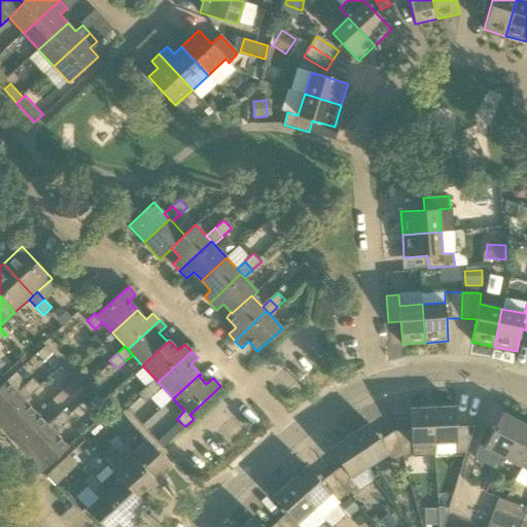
[(27,384),(26,385),(33,393),(41,386),(38,383),(33,378),(27,384)]
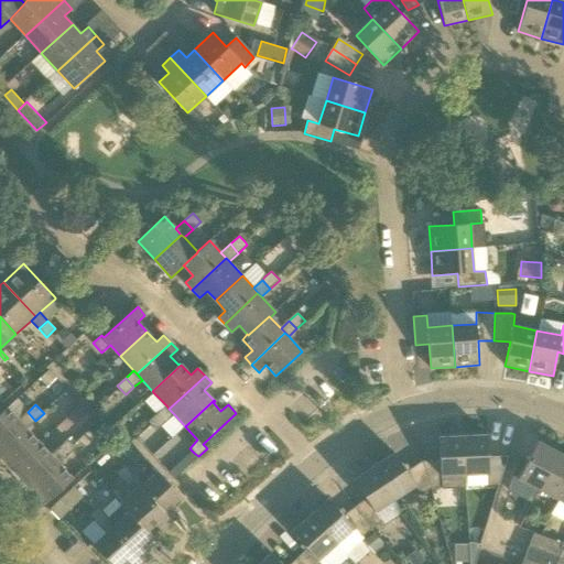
[(166,405),(156,414),(165,423),(174,414),(169,409),(166,405)]
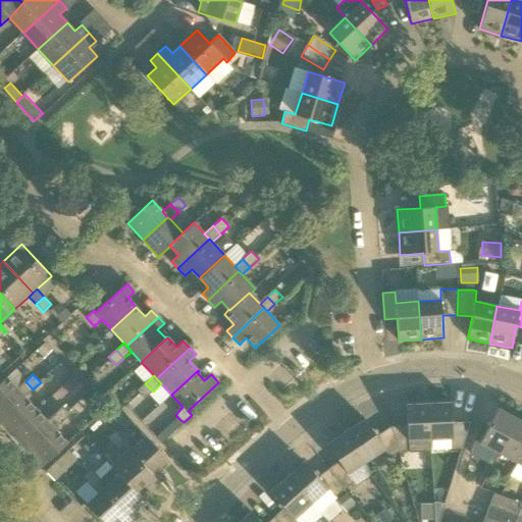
[(0,414),(21,395),(17,388),(6,377),(0,383),(0,414)]
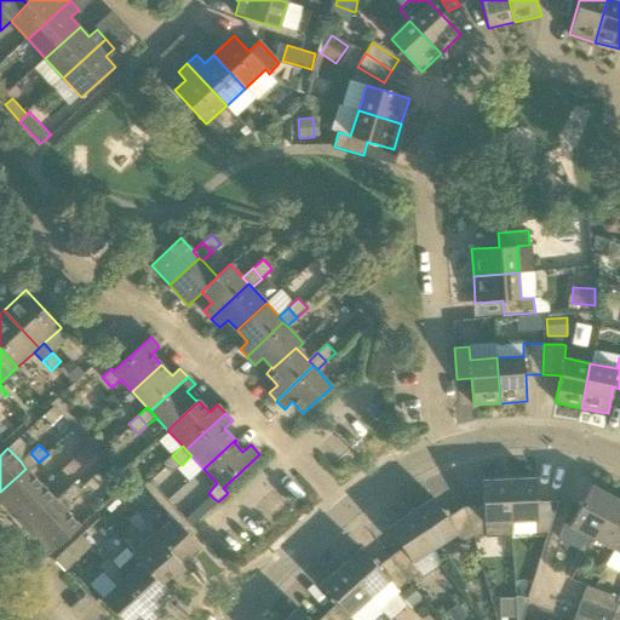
[(30,453),(21,461),(27,469),(29,471),(39,463),(30,453)]
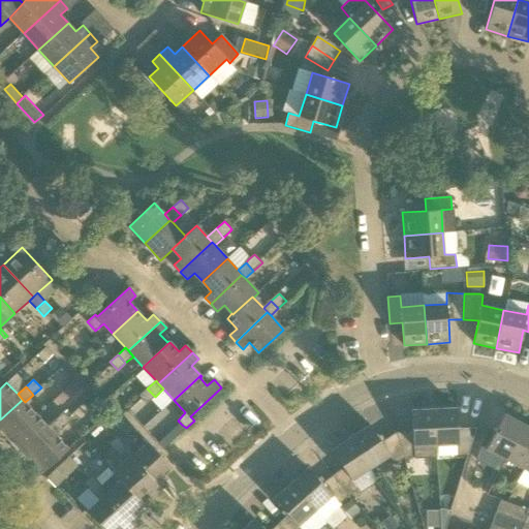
[(147,389),(138,396),(142,399),(147,405),(152,400),(155,397),(147,389)]
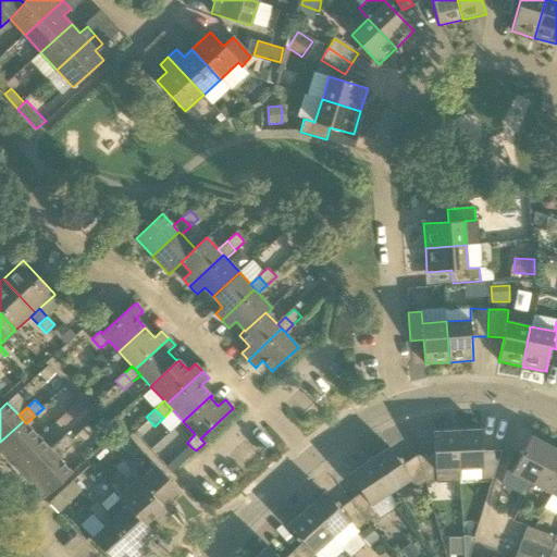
[(0,447),(13,462),(39,437),(26,423),(23,421),(0,442),(0,447)]
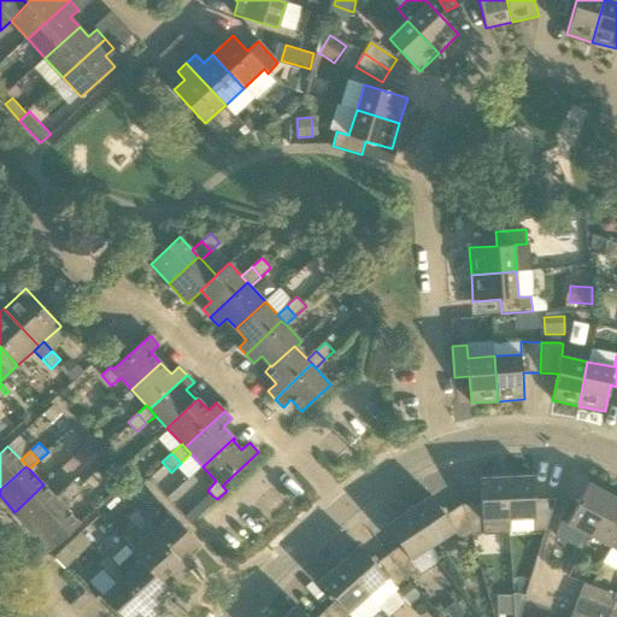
[(506,477),(509,519),(534,518),(535,530),(546,529),(556,499),(535,500),(534,476),(506,477)]
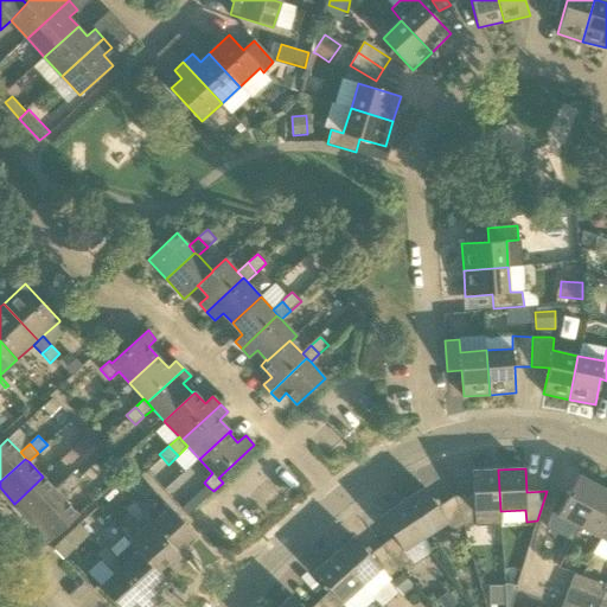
[(502,525),(500,511),(498,470),(472,471),(473,494),(455,496),(464,525),(465,525),(477,524),(477,526),(502,525)]
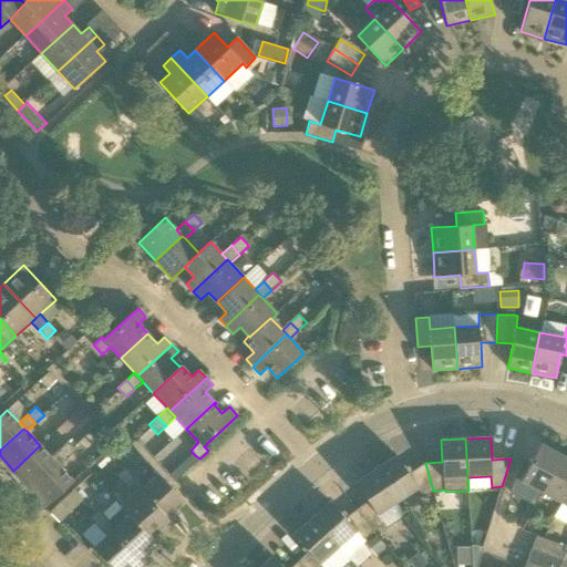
[(68,442),(59,450),(68,459),(76,451),(73,447),(68,442)]
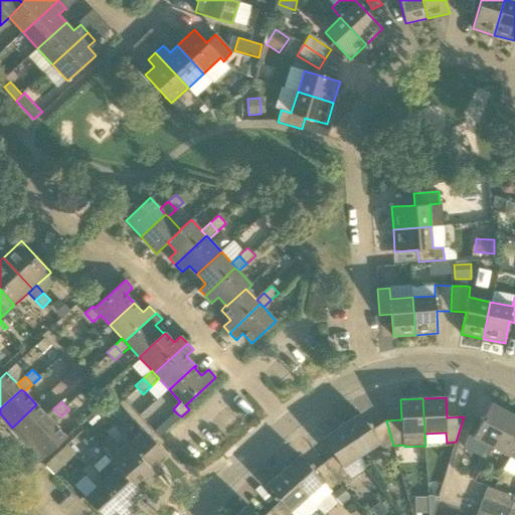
[(492,447),(509,413),(491,403),(473,437),(492,447)]
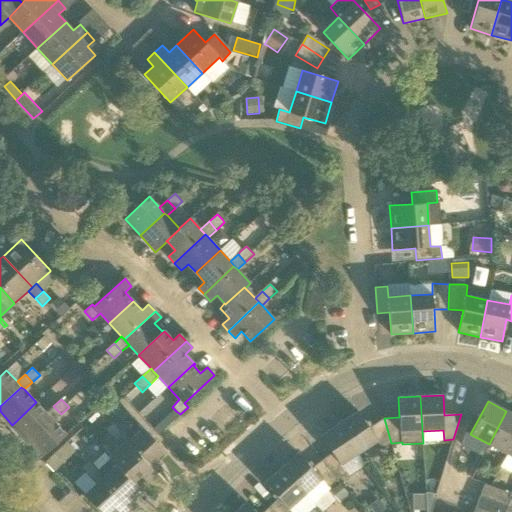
[(27,441),(51,418),(46,413),(36,402),(12,425),(27,441)]
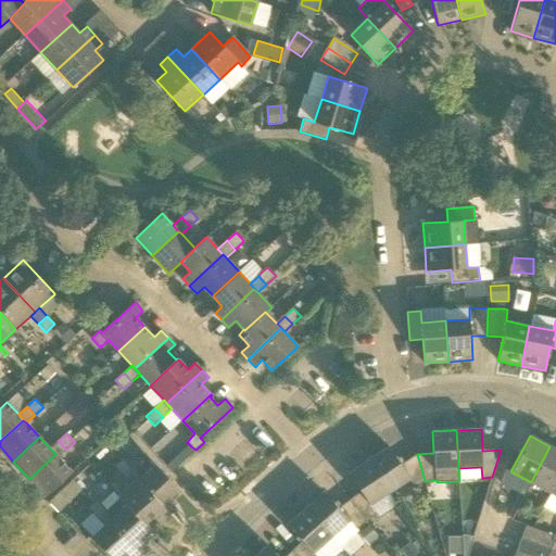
[(58,441),(50,449),(55,454),(59,457),(66,450),(58,441)]
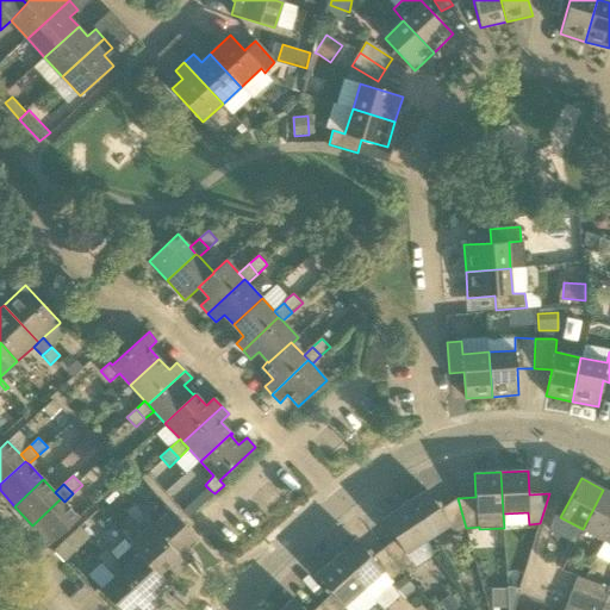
[(466,528),(458,498),(440,509),(427,490),(404,504),(428,540),(449,524),(456,534),(466,528)]
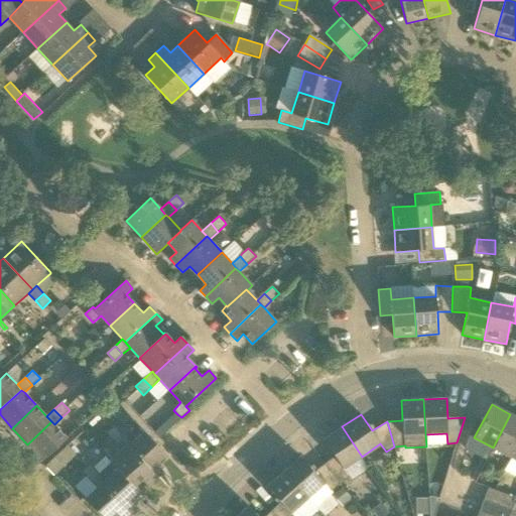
[(511,457),(515,445),(515,416),(510,414),(493,447),(511,457)]
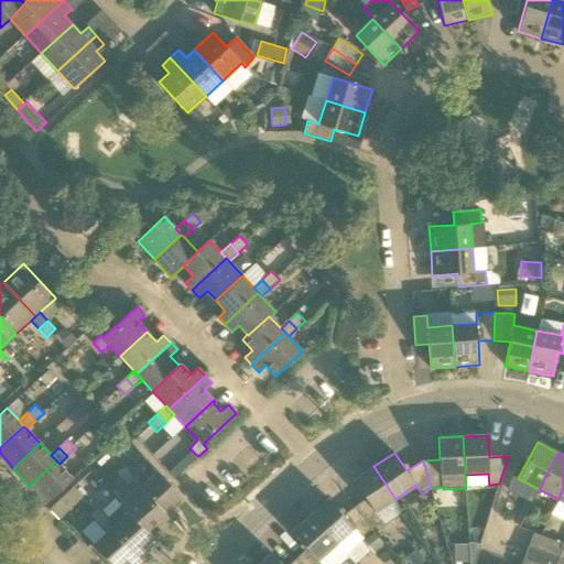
[(30,486),(46,503),(73,479),(60,464),(56,461),(30,486)]
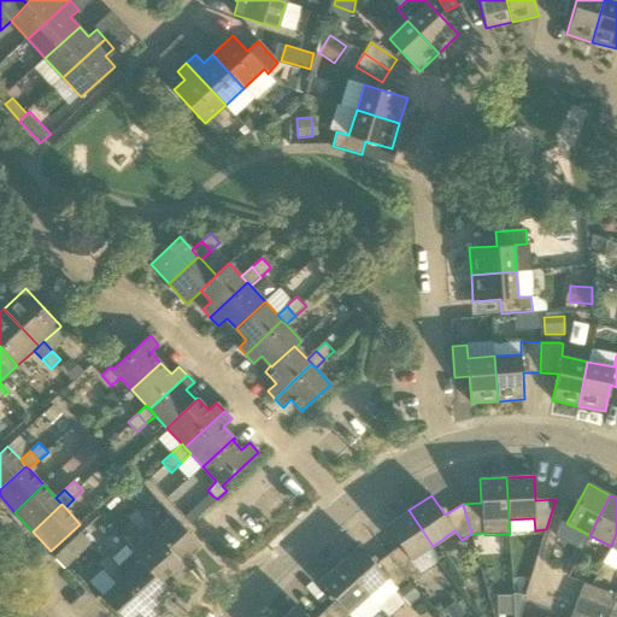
[(133,512),(127,517),(135,528),(146,518),(136,509),(133,512)]
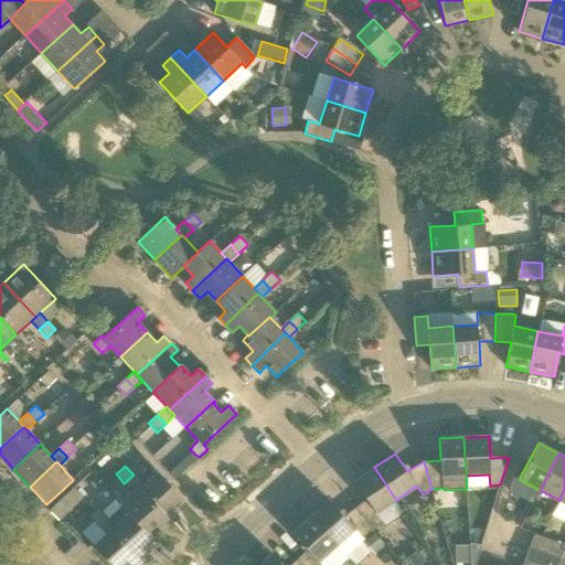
[(377,512),(396,500),(374,467),(354,480),(366,499),(355,508),(372,530),(383,522),(377,512)]
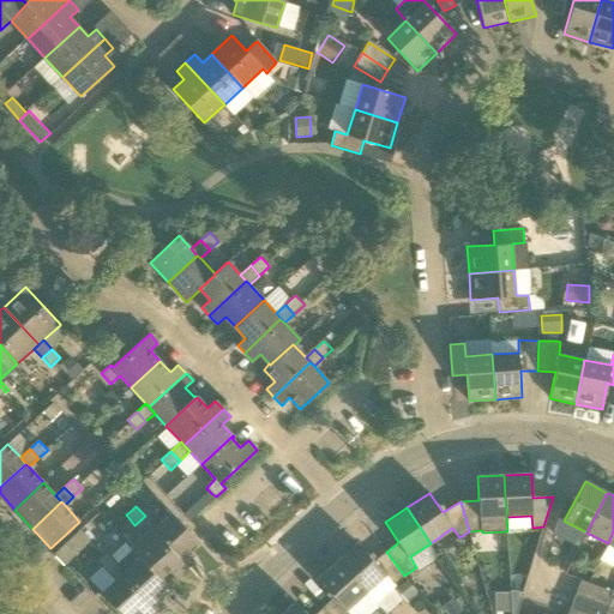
[(150,530),(186,569),(194,561),(187,553),(198,542),(172,513),(156,528),(155,527),(150,530)]
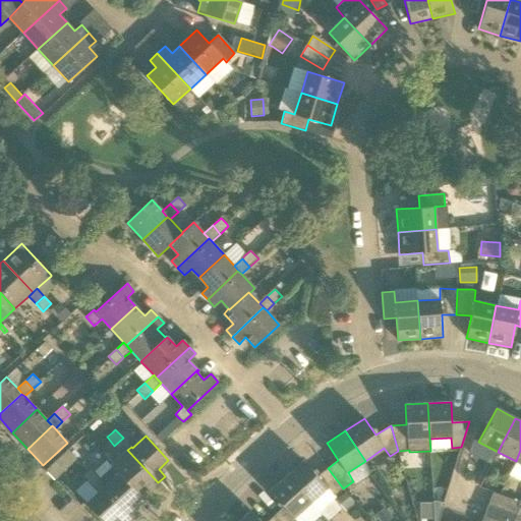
[(123,438),(114,446),(122,454),(127,450),(131,447),(123,438)]
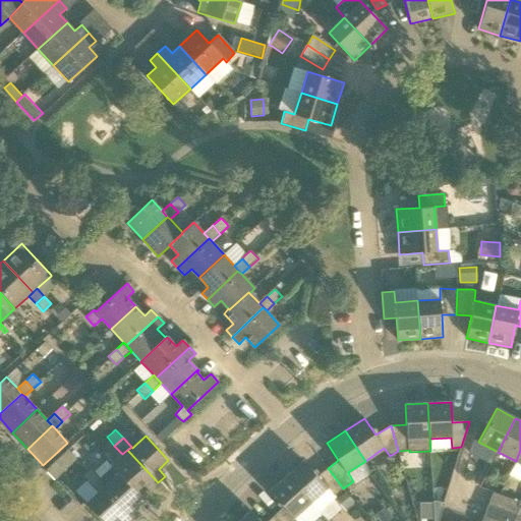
[(151,488),(158,482),(127,450),(122,454),(111,465),(112,466),(118,473),(119,472),(135,490),(136,489),(145,481),(151,488)]
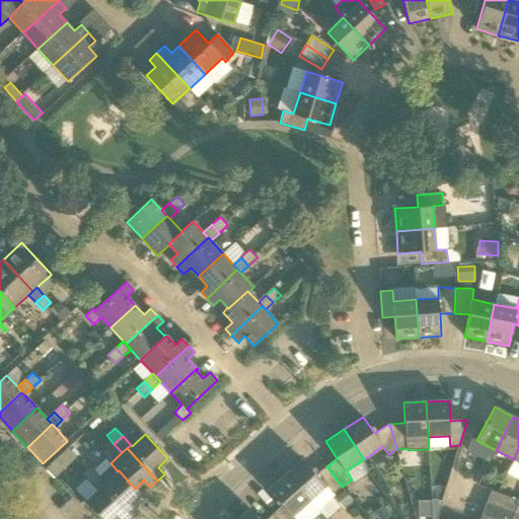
[(342,487),(326,466),(316,474),(302,459),(285,474),(308,500),(324,486),(332,495),(334,494),(344,508),(353,501),(342,487)]
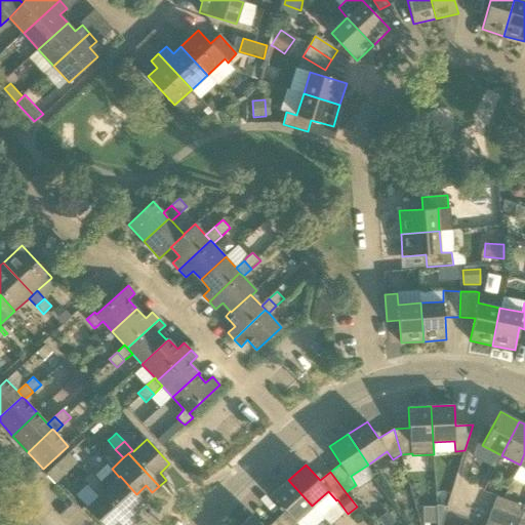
[(101,481),(107,488),(104,491),(133,523),(139,517),(133,510),(144,499),(137,493),(136,494),(120,476),(119,477),(113,470),(101,481)]
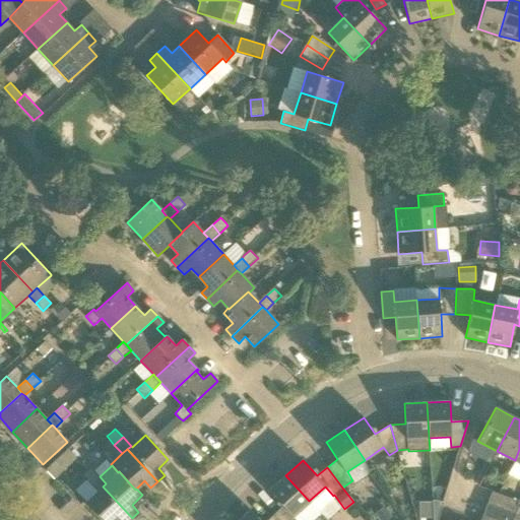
[(90,467),(82,474),(89,483),(98,475),(90,467)]
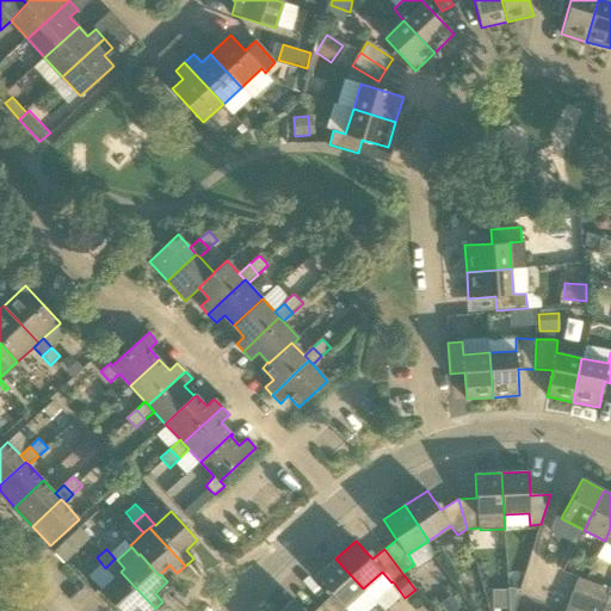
[(115,559),(105,568),(115,578),(121,572),(124,568),(117,560),(115,559)]
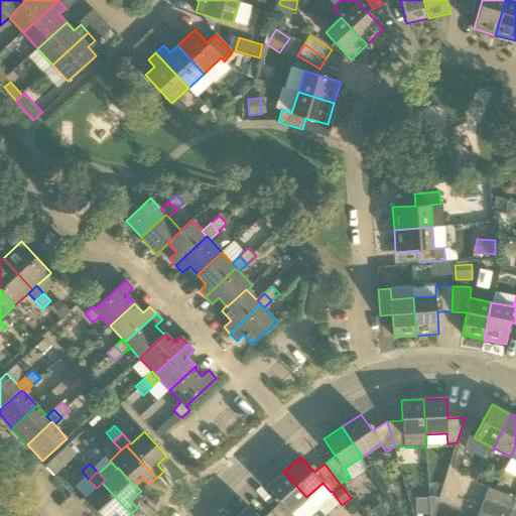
[(294,515),(290,512),(306,497),(283,472),(267,486),(281,502),(271,511),(276,515),(294,515)]
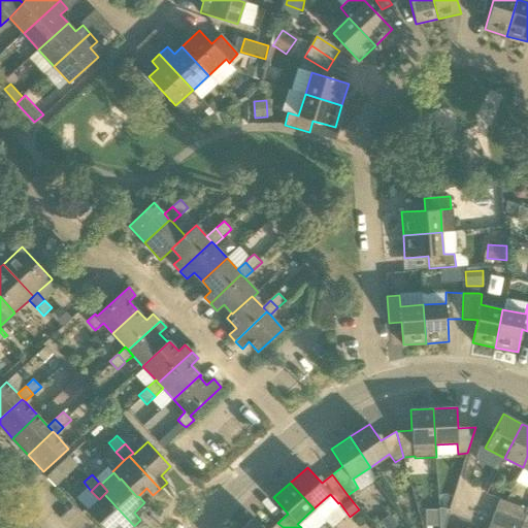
[(131,527),(134,526),(104,494),(99,499),(88,509),(104,527),(117,527),(121,525),(123,527),(131,527)]
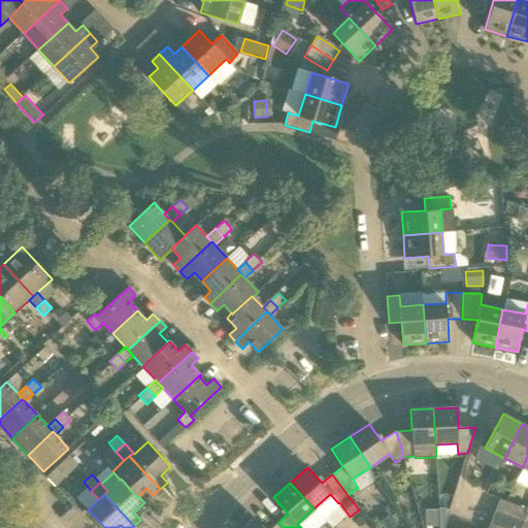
[(527,509),(514,504),(499,499),(495,510),(508,516),(523,521),(527,509)]
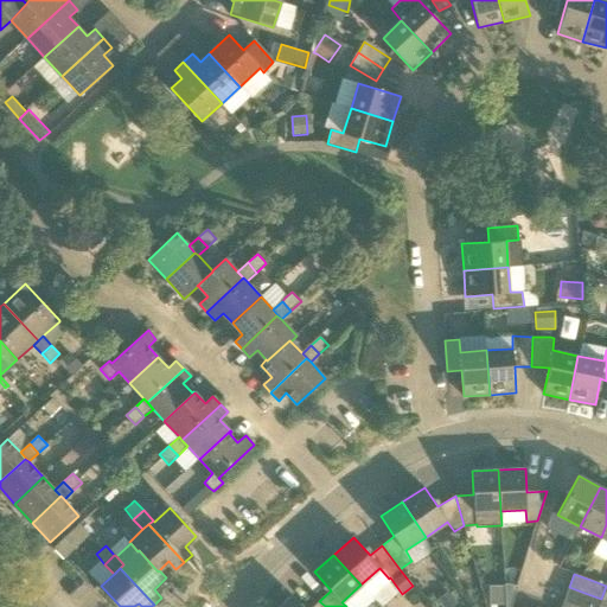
[(32,596),(24,587),(20,585),(12,593),(19,600),(24,605),(32,596)]
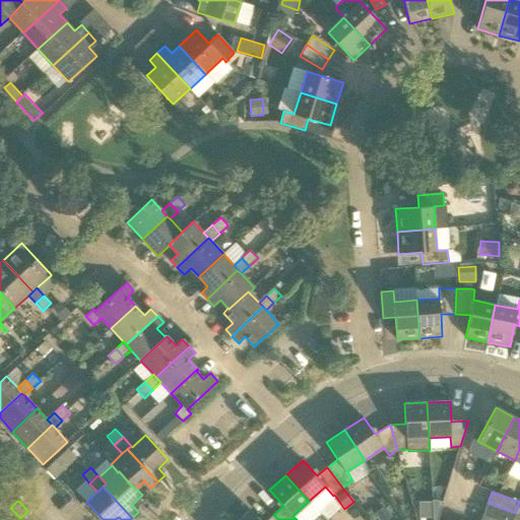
[(437,519),(443,503),(437,501),(433,501),(433,519),(437,519)]
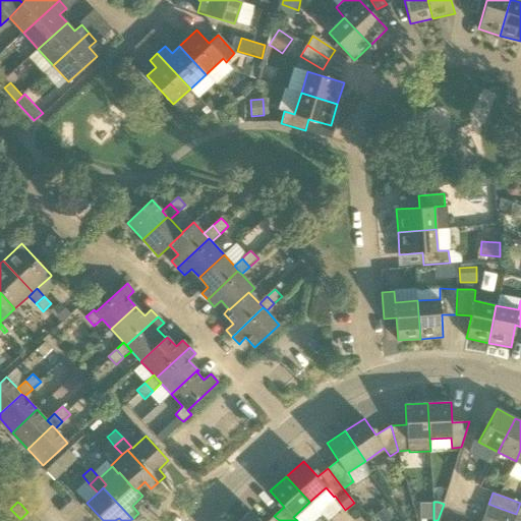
[(516,514),(502,509),(488,504),(483,516),(497,520),(515,520),(518,515),(516,514)]
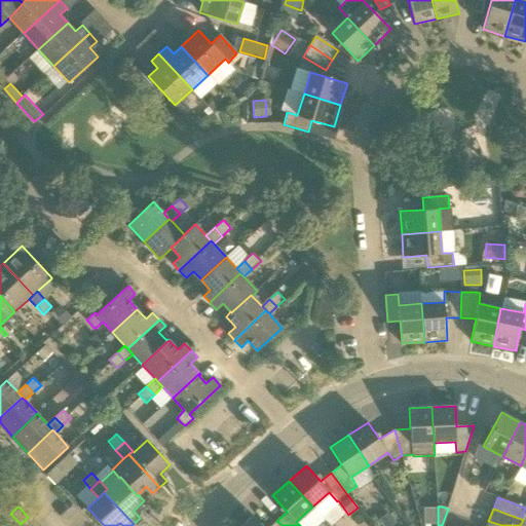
[(282,525),(276,521),(271,525),(263,525),(252,516),(242,525),(282,525)]
